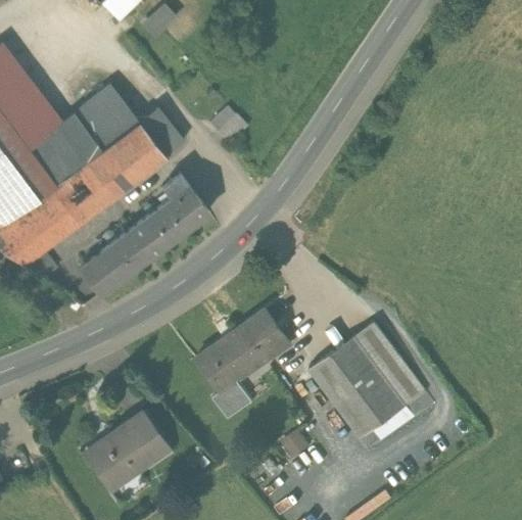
[(154,0),(139,17),(154,33),(177,9),(168,0),(154,0)]
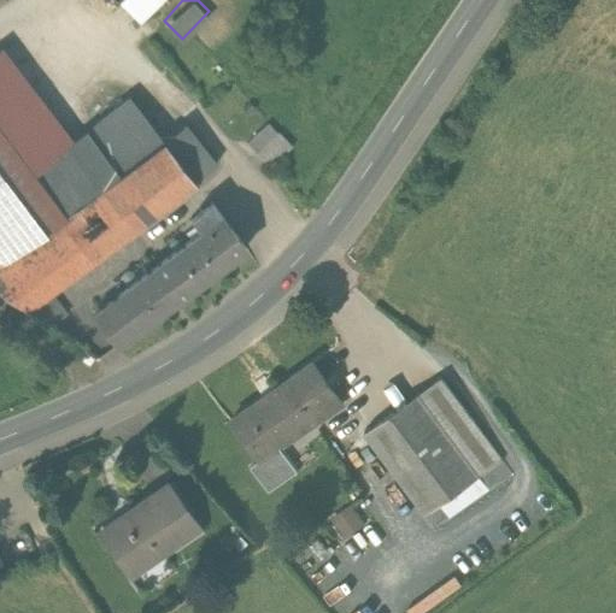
[(39,172),(76,146),(5,47),(0,51),(0,271),(72,219),(39,172)]
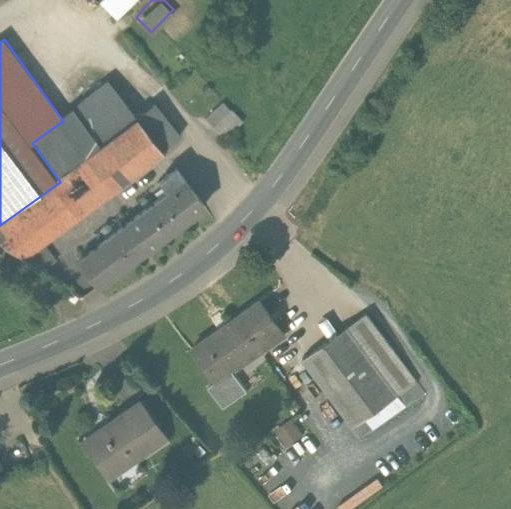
[(60,182),(140,122),(138,119),(112,84),(63,121),(32,143),(60,182)]
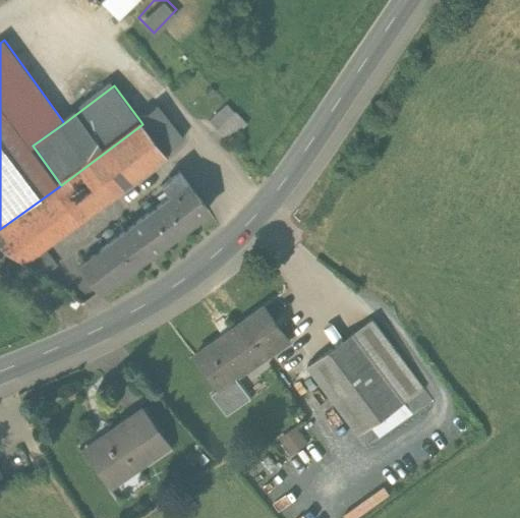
[(228,98),(208,116),(228,137),(247,119),(228,98)]
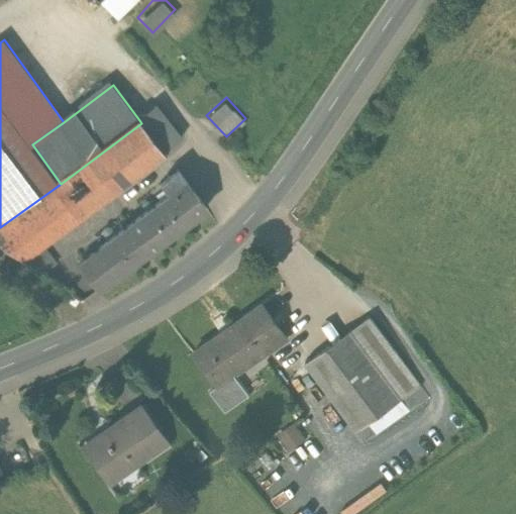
[(141,123),(164,152),(183,139),(159,107),(139,120),(141,123)]
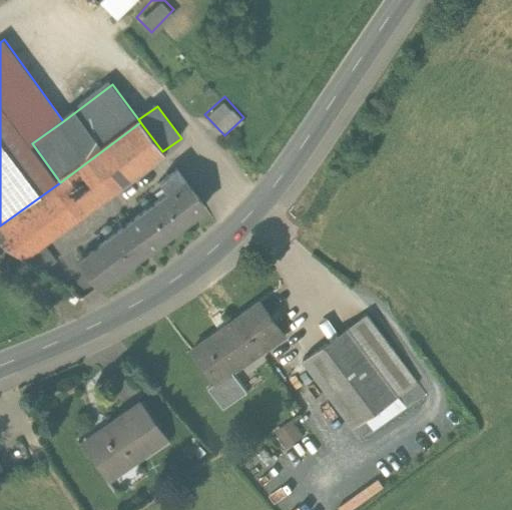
[(0,239),(26,261),(164,156),(162,151),(140,122),(60,182),(0,225),(0,239)]
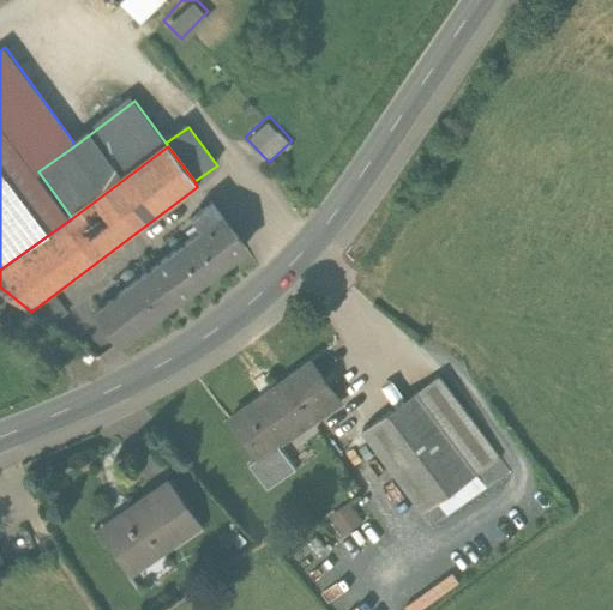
[(121,346),(247,251),(223,219),(97,314),(121,346)]
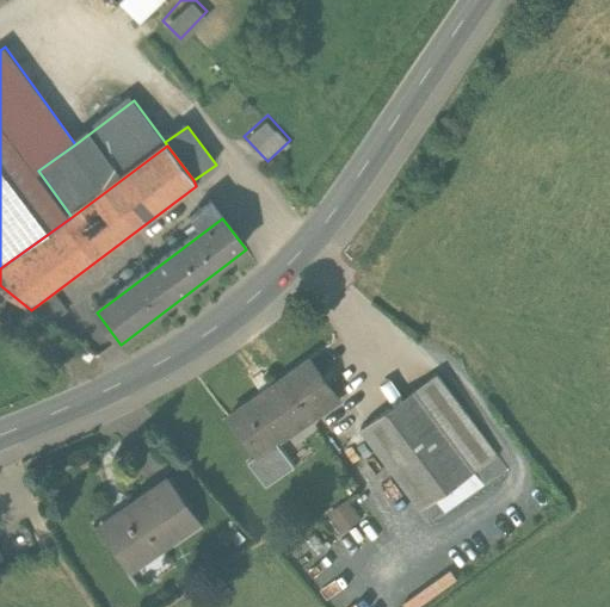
[(339,400),(309,359),(226,421),(254,460),(276,446),(339,400)]
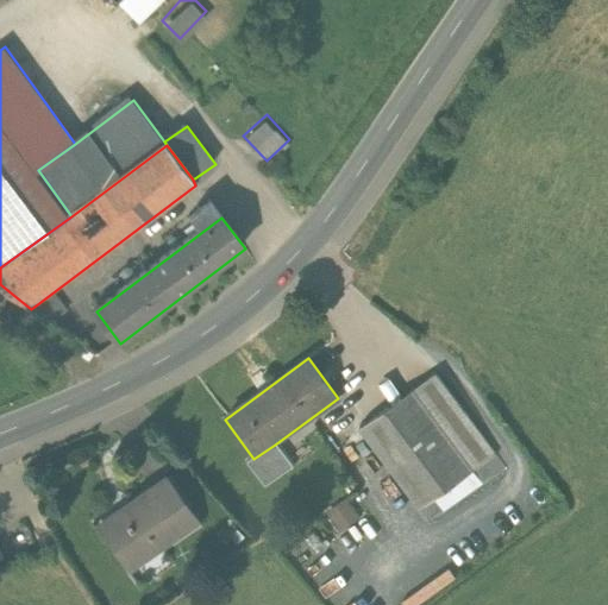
[(495,455),(436,375),(358,432),(418,512),(495,455)]
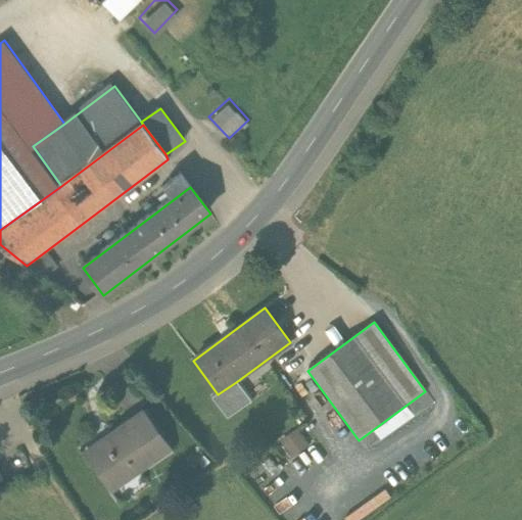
[(251,403),(236,382),(218,394),(212,398),(227,420),(251,403)]
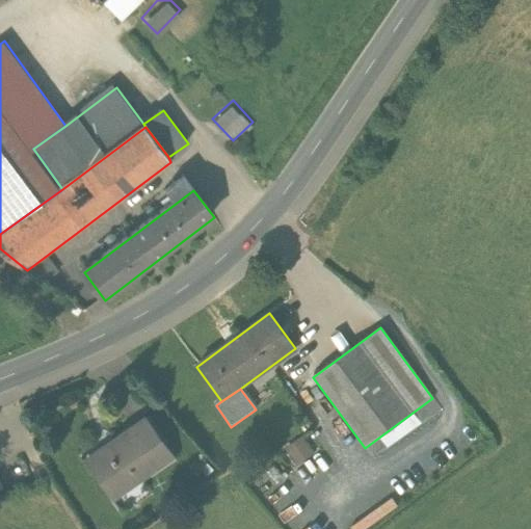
[(177,453),(145,410),(84,454),(116,498),(177,453)]
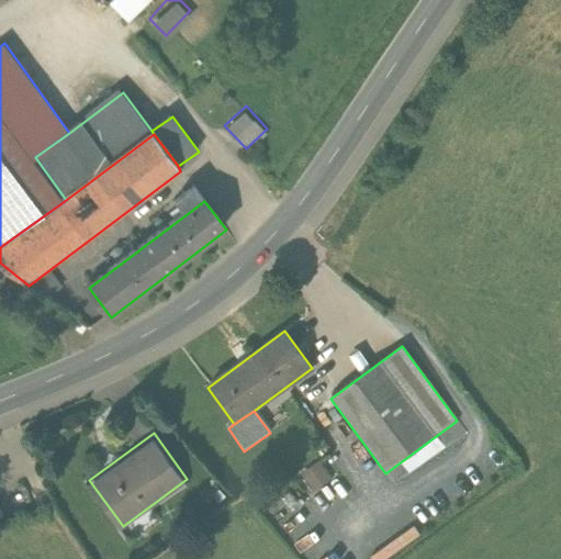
[(332,482),(318,462),(301,476),(315,494),(332,482)]
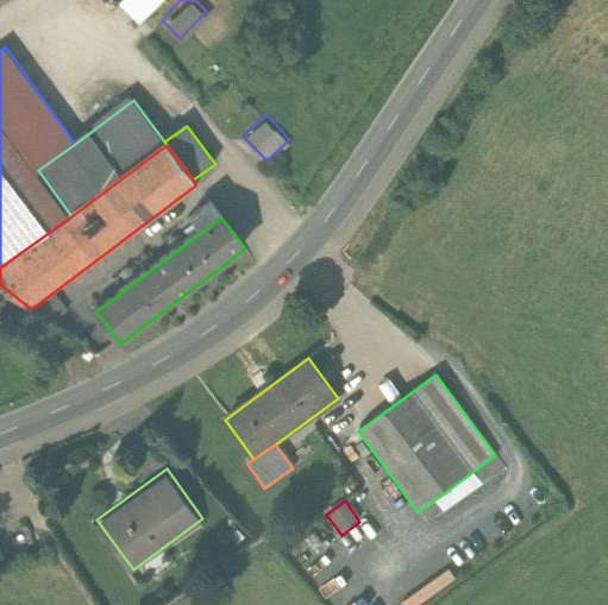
[(449,562),(399,597),(405,604),(411,604),(457,575),(449,562)]
